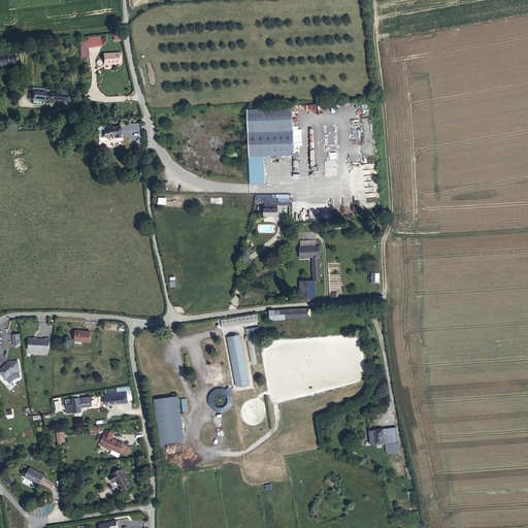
[(0,64),(15,63),(14,53),(0,54),(0,64)]
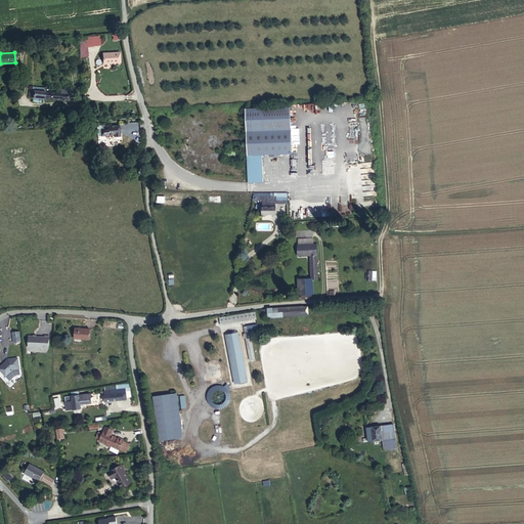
[(112,62),(120,62),(120,52),(103,53),(103,62),(112,62)]
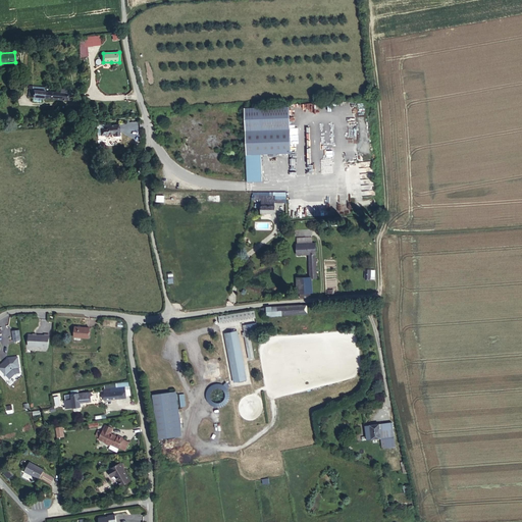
[(69,94),(66,94),(60,93),(47,92),(45,92),(45,88),(29,87),(28,97),(33,97),(33,102),(41,102),(41,98),(68,101),(69,94)]
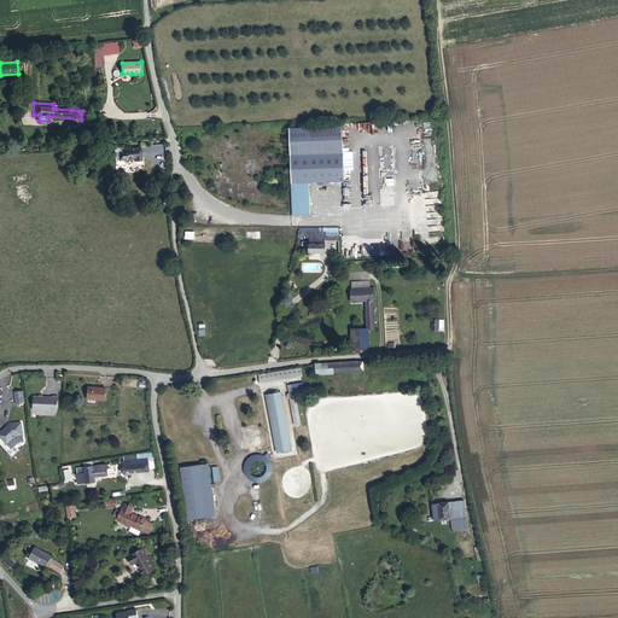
[(343,127),(290,128),(293,215),(310,215),(309,182),(344,181),(343,127)]
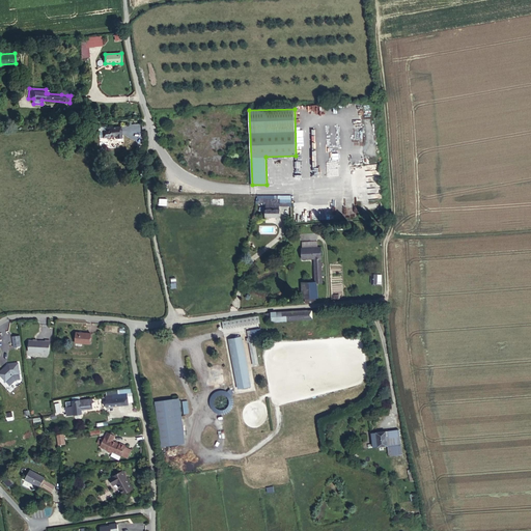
[(121,138),(120,127),(107,128),(107,130),(102,131),(103,138),(107,137),(115,136),(116,139),(121,138)]
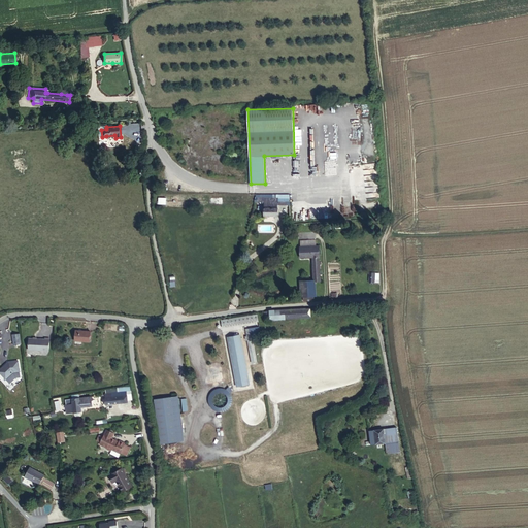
[(265,198),(265,204),(265,207),(264,207),(264,216),(278,216),(278,207),(277,207),(277,204),(277,198),(265,198)]
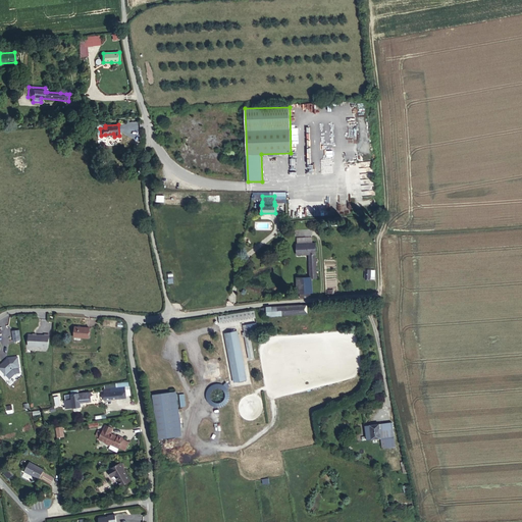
[(315,244),(312,244),(297,244),(297,245),(297,255),(309,254),(310,277),(317,277),(315,254),(316,254),(315,244)]
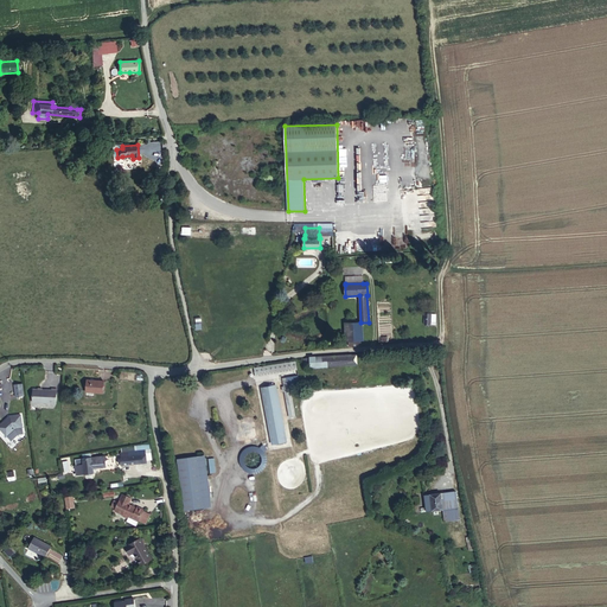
[(435,323),(435,314),(430,314),(425,313),(425,324),(430,324),(430,321),(435,323)]
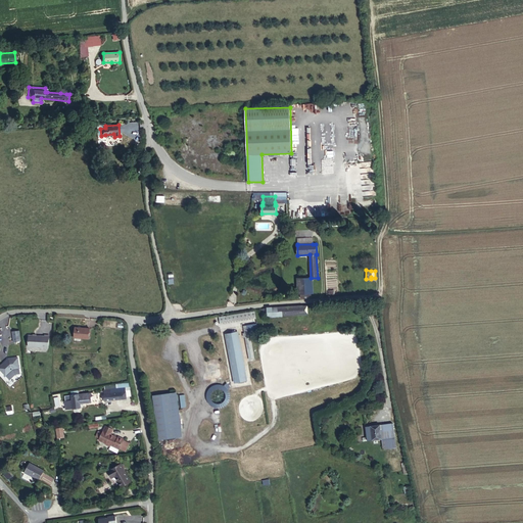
[(312,292),(311,278),(298,279),(299,293),(312,292)]
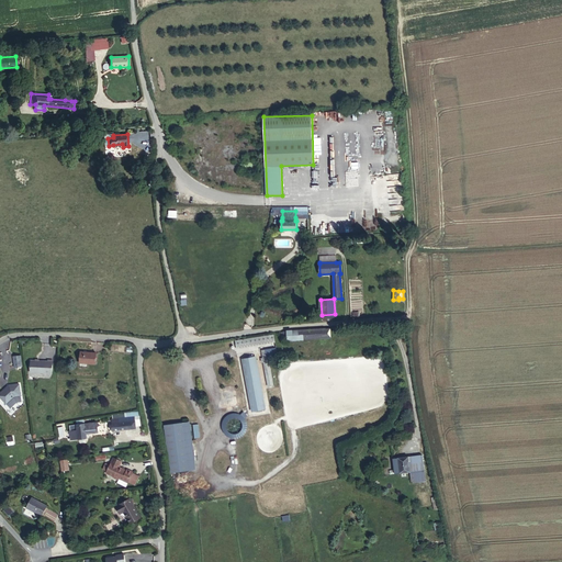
[(330,328),(289,330),(280,332),(281,340),(290,339),(330,337),(330,328)]
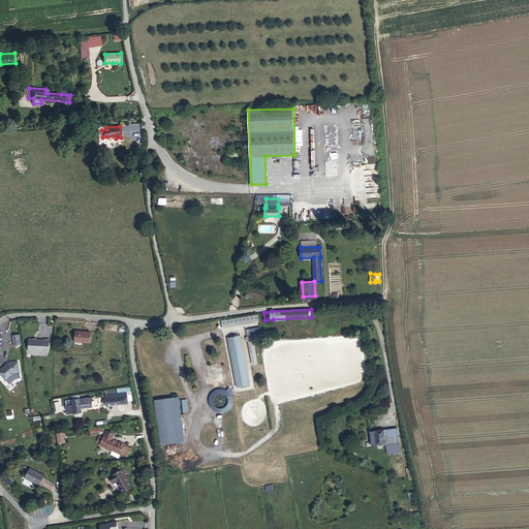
[(257,364),(254,340),(261,339),(260,328),(247,330),(252,365),(257,364)]
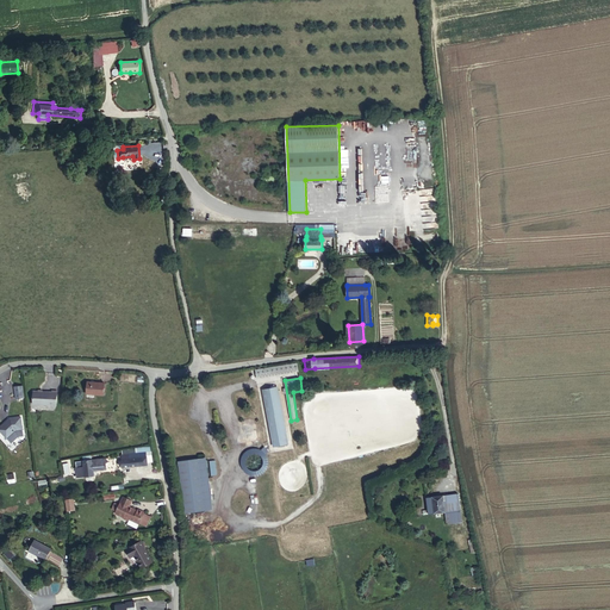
[(104,394),(105,383),(88,381),(87,393),(104,394)]
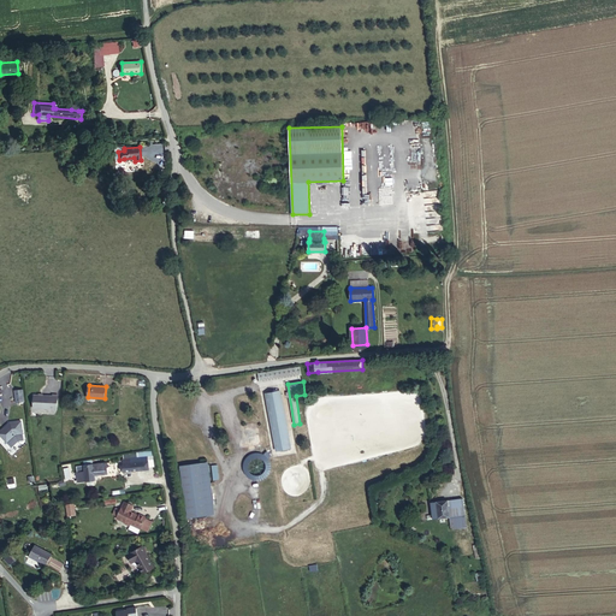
[(24,403),(23,390),(15,391),(16,404),(24,403)]
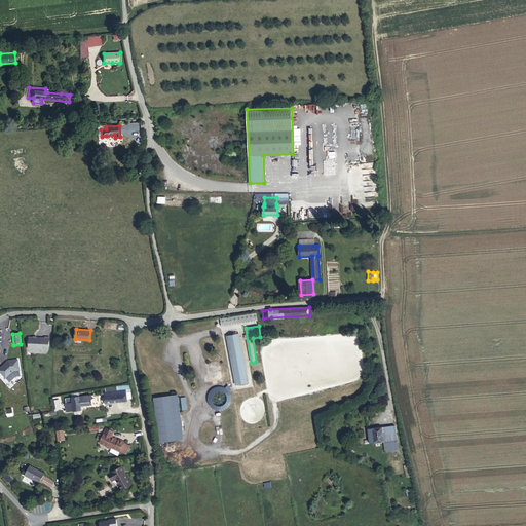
[(237,333),(226,336),(237,384),(248,381),(237,333)]
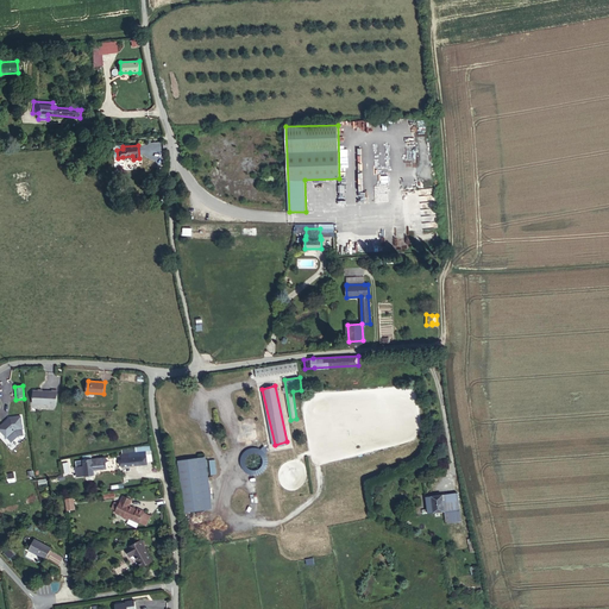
[(56,405),(57,390),(51,390),(51,391),(33,390),(33,403),(56,405)]
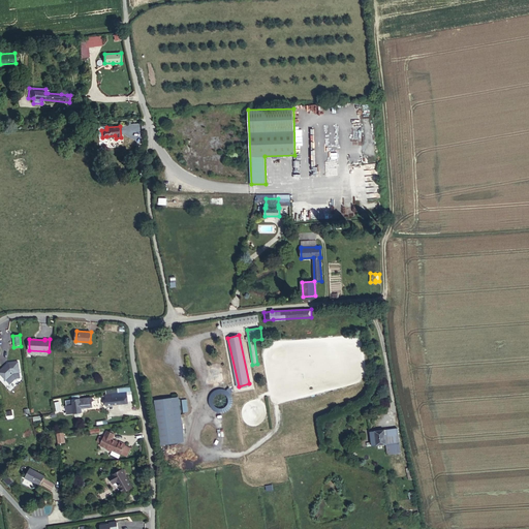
[(0,372),(5,379),(13,372),(20,371),(19,362),(8,363),(0,370),(0,372)]
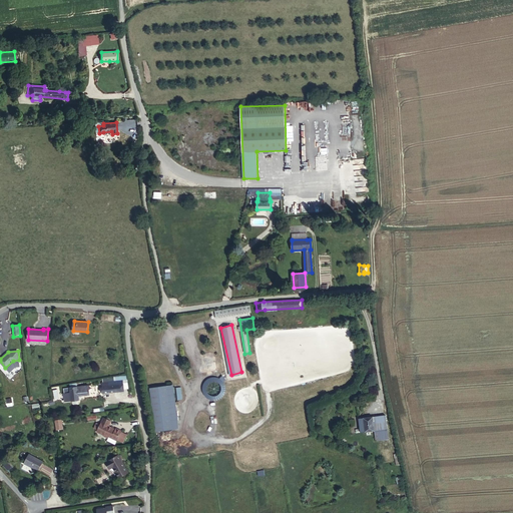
[(207,373),(218,370),(216,362),(205,364),(207,373)]
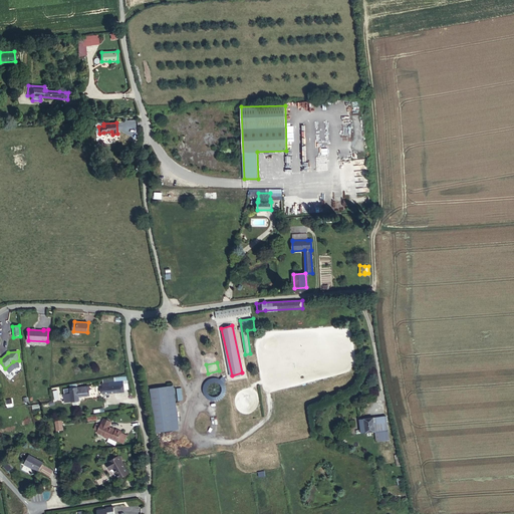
[(222,377),(205,382),(211,403),(228,397),(222,377)]
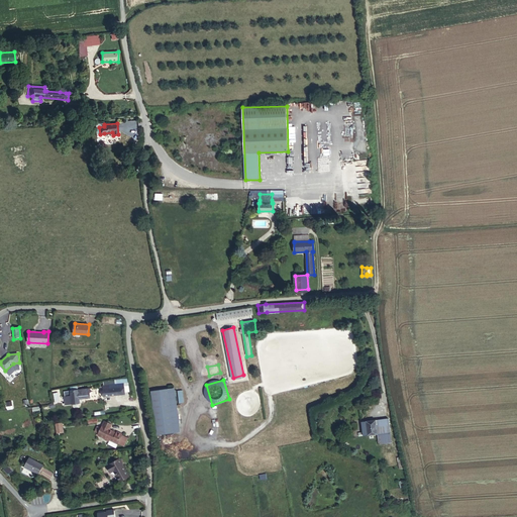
[(124,383),(103,385),(104,396),(125,394),(124,383)]
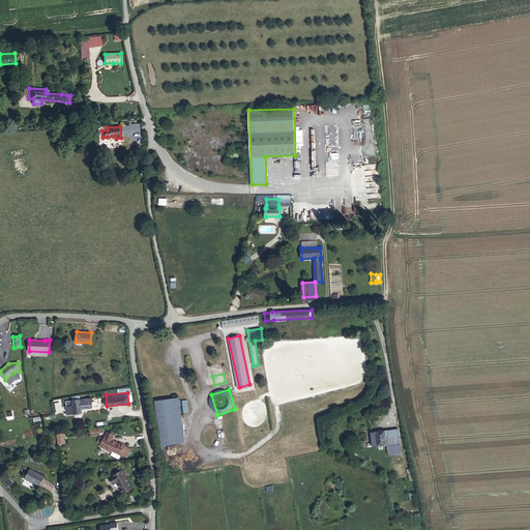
[(160,446),(180,443),(174,398),(155,401),(160,446)]
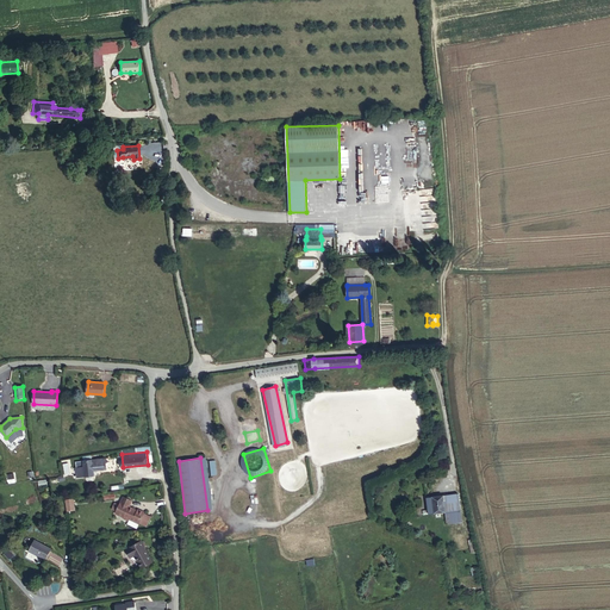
[(106,470),(105,459),(93,460),(93,471),(106,470)]
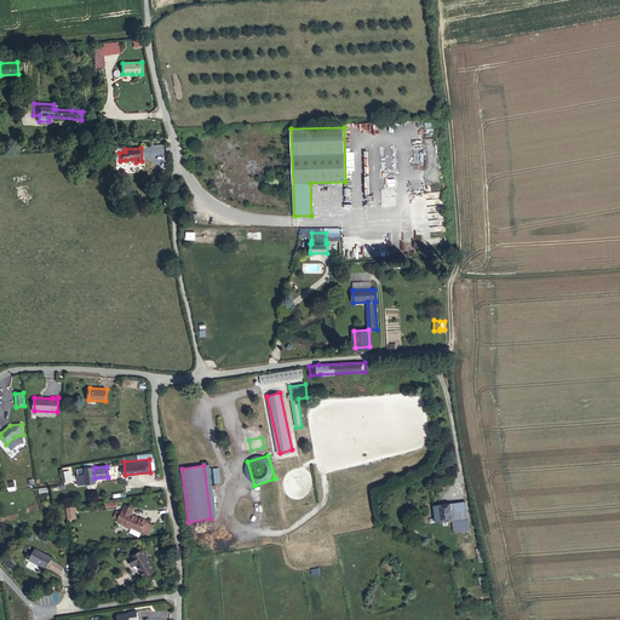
[(466,501),(451,504),(453,520),(468,518),(466,501)]
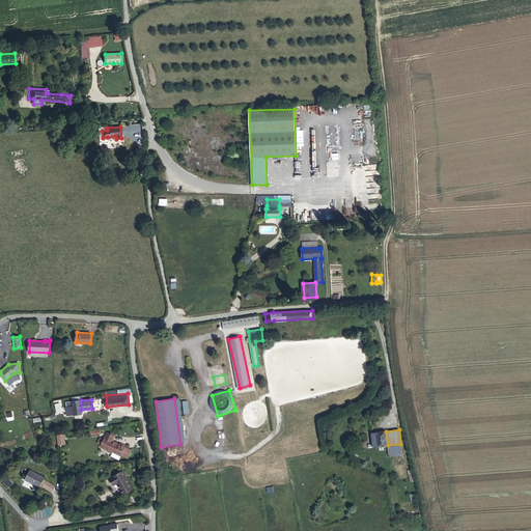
[(115,436),(108,431),(105,439),(108,440),(109,439),(110,440),(110,441),(112,442),(112,441),(115,436)]
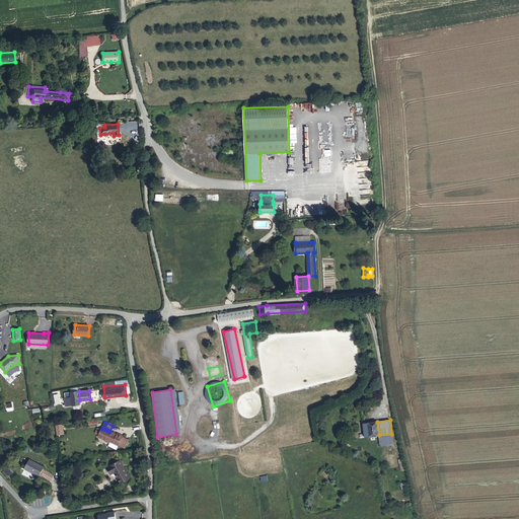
[(379,435),(377,422),(363,424),(365,437),(379,435)]
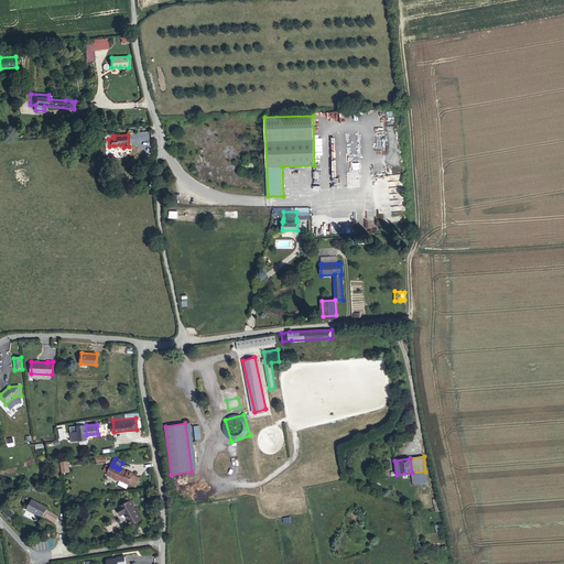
[(108,475),(115,478),(119,469),(117,468),(117,467),(116,466),(115,467),(111,466),(107,473),(108,475)]
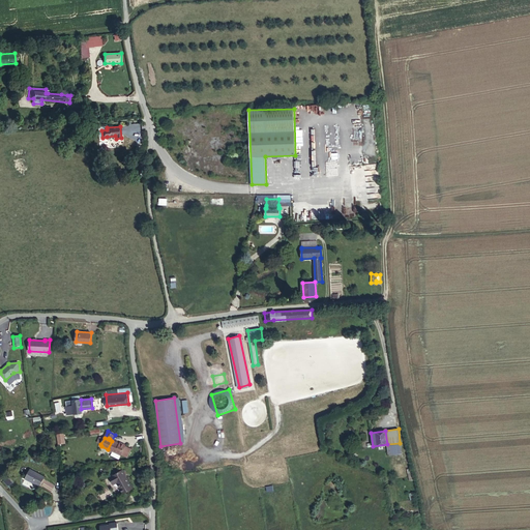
[(112,440),(112,441),(108,449),(107,450),(111,452),(112,450),(121,454),(121,453),(127,457),(131,448),(125,446),(125,445),(120,442),(119,444),(112,440)]
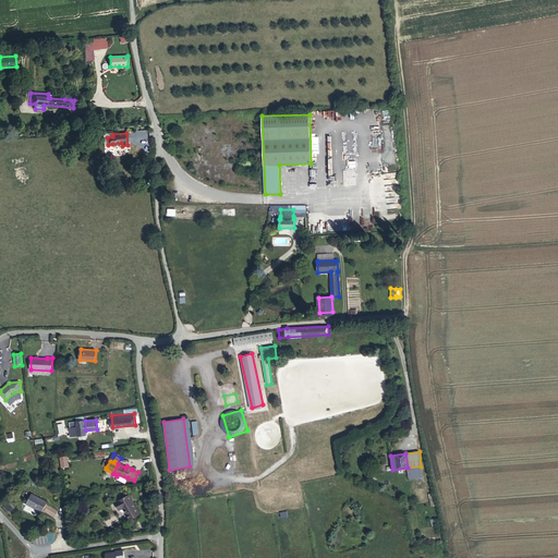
[(421,466),(408,468),(409,478),(423,477),(421,466)]
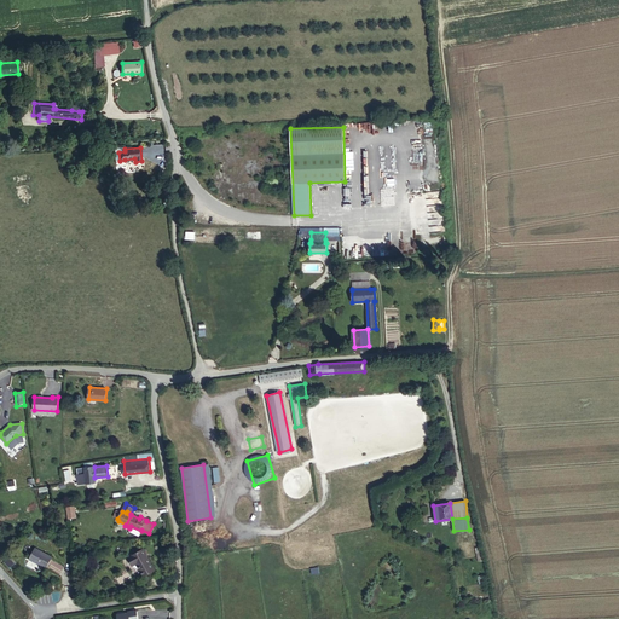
[(52,556),(35,548),(29,559),(46,567),(52,556)]
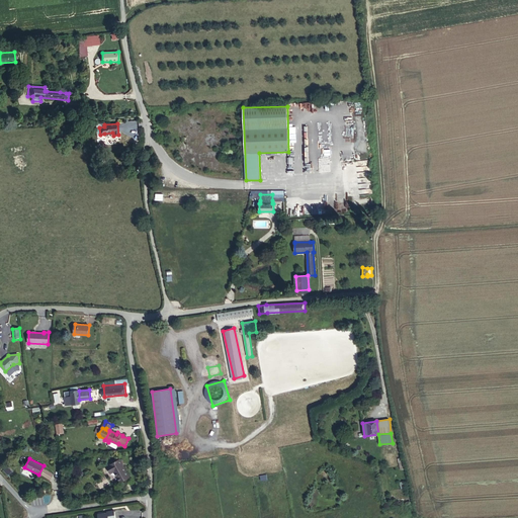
[(108,465),(112,472),(114,471),(120,482),(128,478),(118,460),(108,465)]
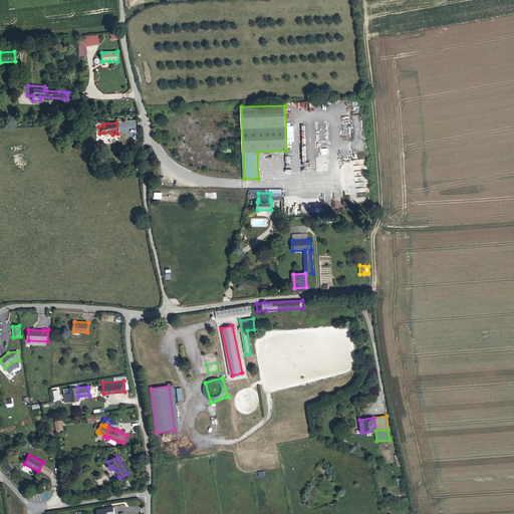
[(50,476),(53,469),(43,466),(40,472),(50,476)]
